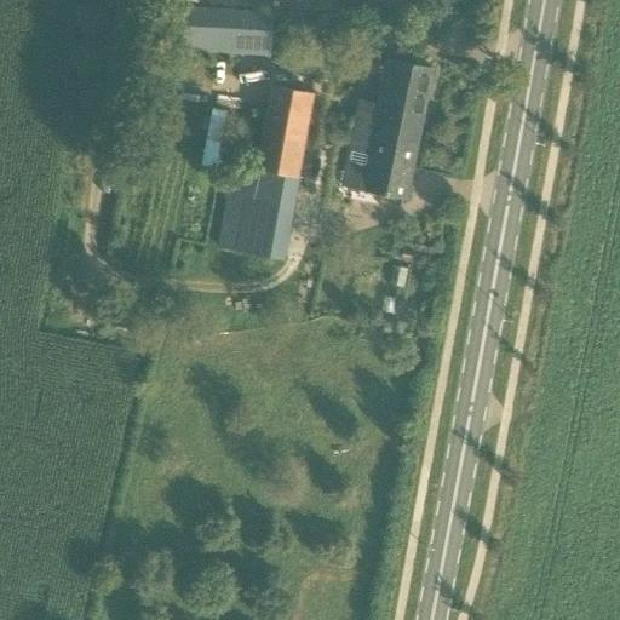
[(177,49),(269,52),(270,9),(179,5),(177,49)]
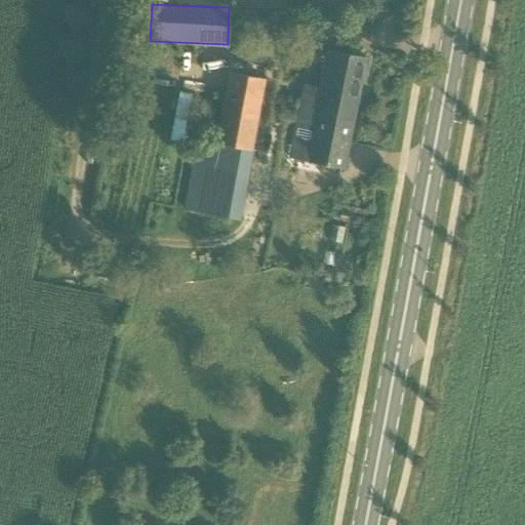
[(321,106),(319,115),(353,122),(366,57),(331,51),(320,106),(321,106)]
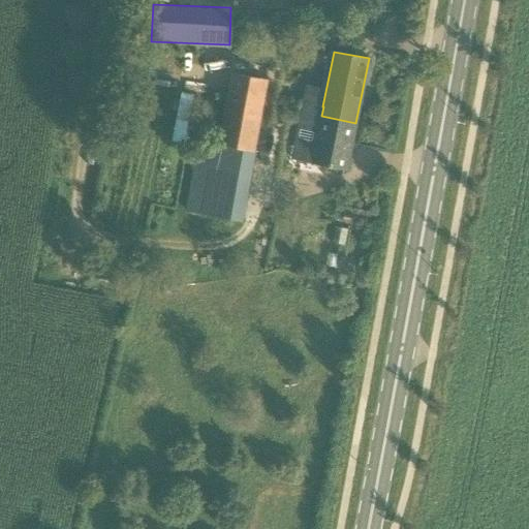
[(219,145),(223,146),(253,151),(267,80),(232,73),(219,145)]
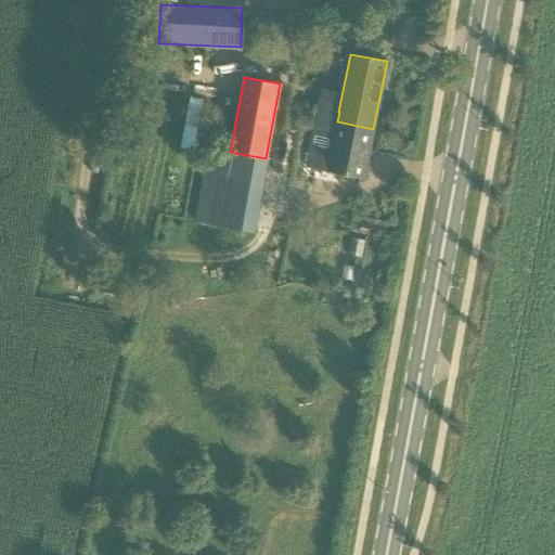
[(189,95),(179,147),(192,150),(202,99),(189,95)]
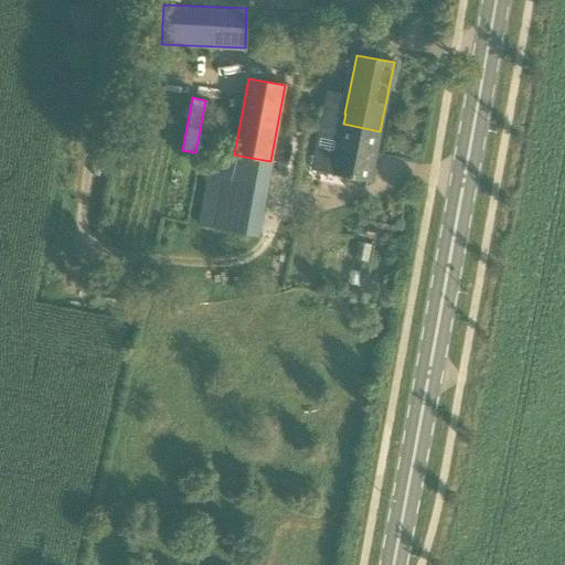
[(345,114),(344,114),(323,109),(318,137),(339,141),(332,174),(370,182),(377,145),(380,131),(343,124),(345,114)]
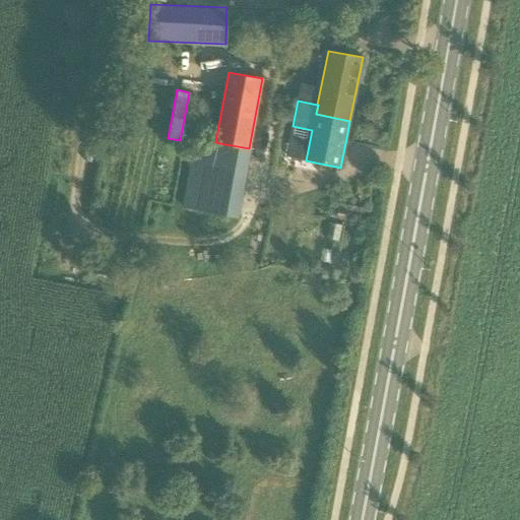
[(246,169),(249,148),(219,143),(215,163),(246,169)]
